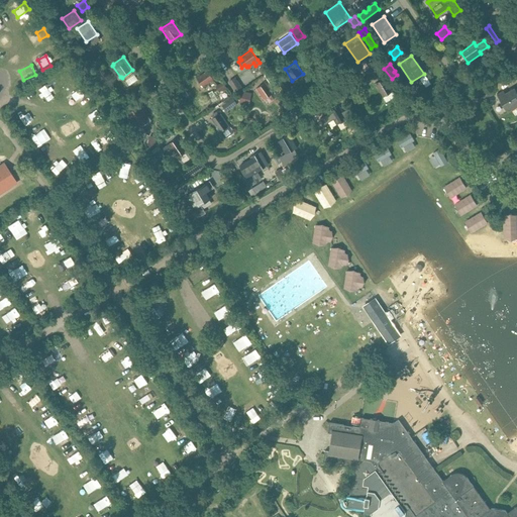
[(265,65),(260,69),(264,75),(269,72),(265,65)]
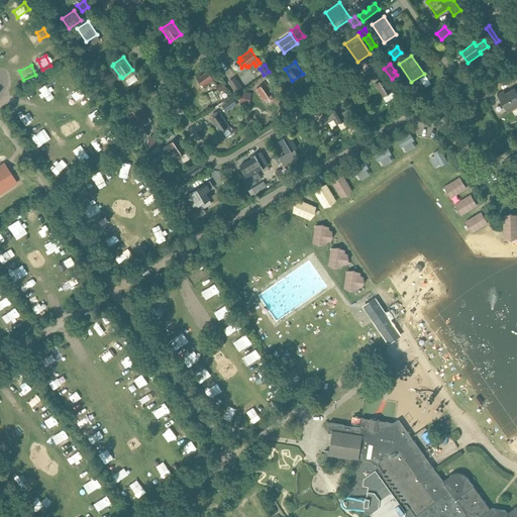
[(206,70),(196,77),(203,87),(213,81),(206,70)]
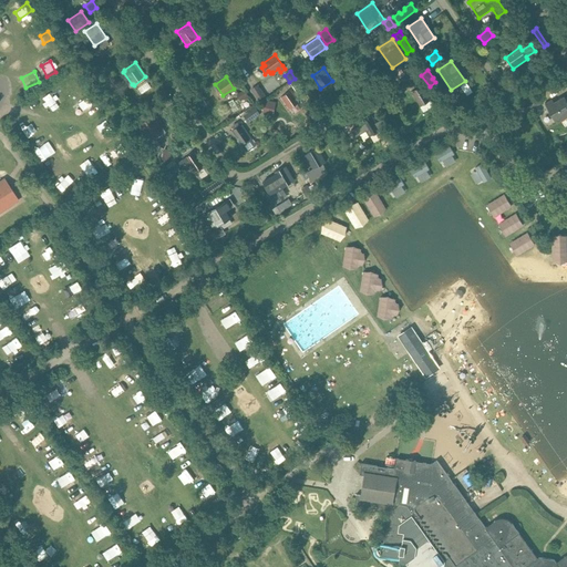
[(306,76),(300,80),(305,86),(310,83),(306,76)]
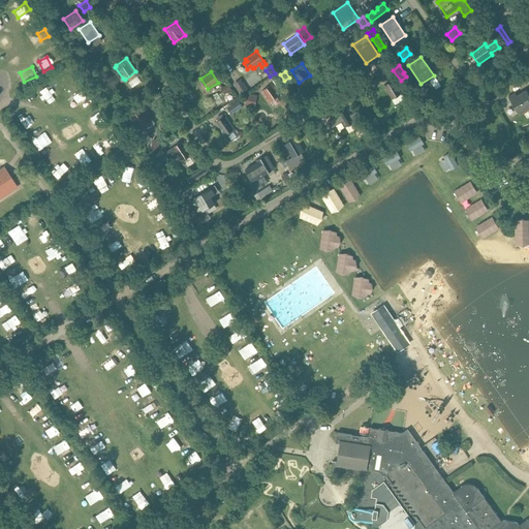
[(243,93),(249,88),(242,78),(235,84),(243,93)]
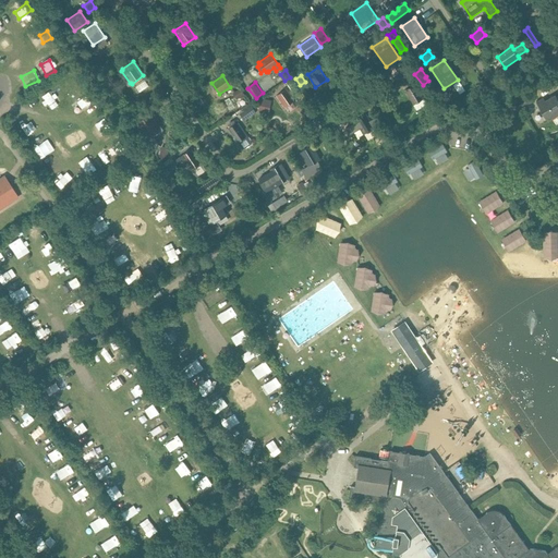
[(415,84),(404,91),(413,106),(414,105),(416,110),(427,104),(424,99),(425,98),(415,84)]
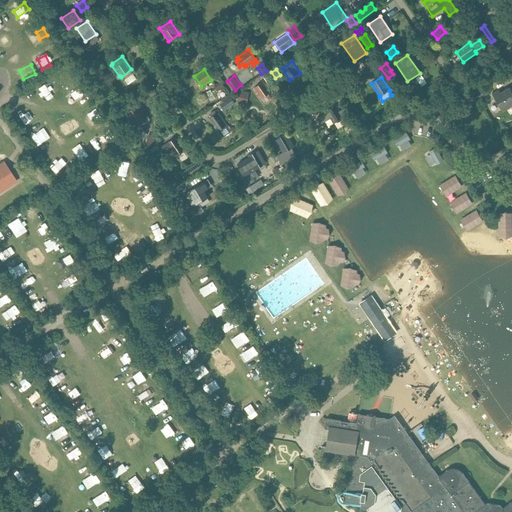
[(36,88),(46,101),(57,93),(47,80),(36,88)]
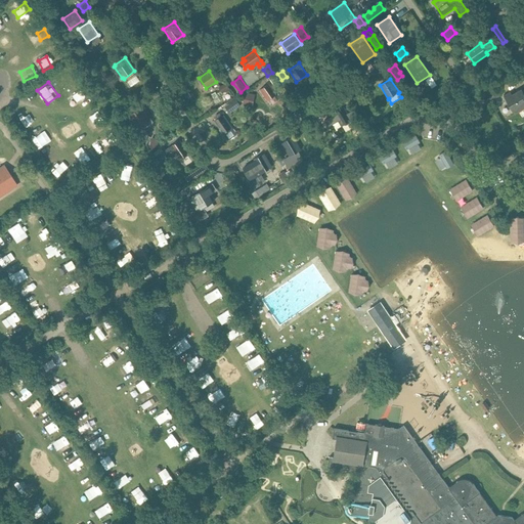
[(225,83),(219,87),(222,93),(229,89),(225,83)]
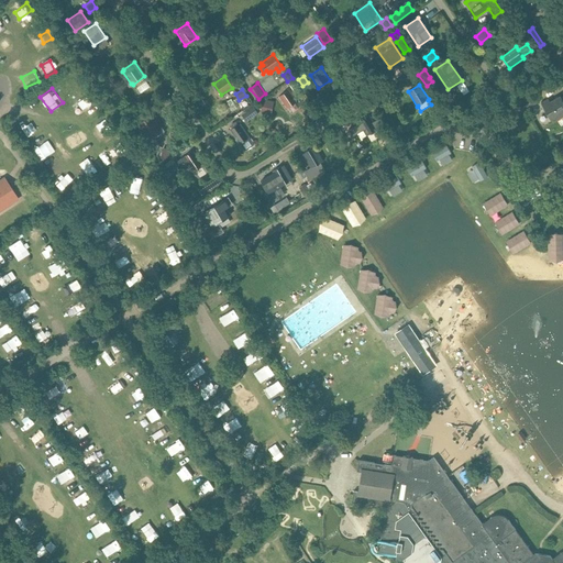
[(290,89),(278,97),(287,109),(298,101),(290,89)]
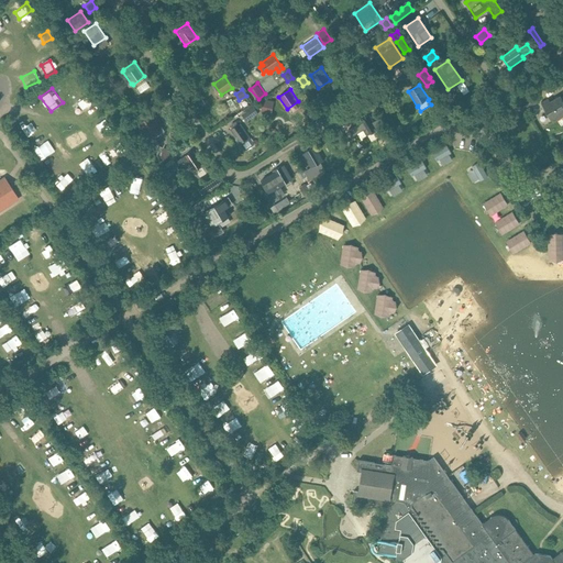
[(89,95),(74,102),(80,113),(96,106),(89,95)]
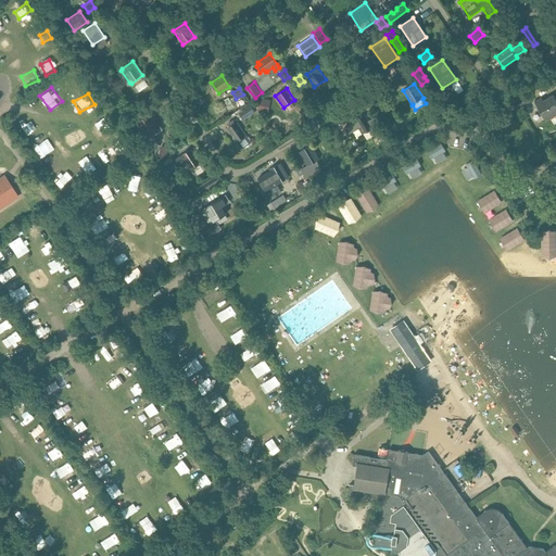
[(532,100),(528,93),(510,103),(515,110),(532,100)]
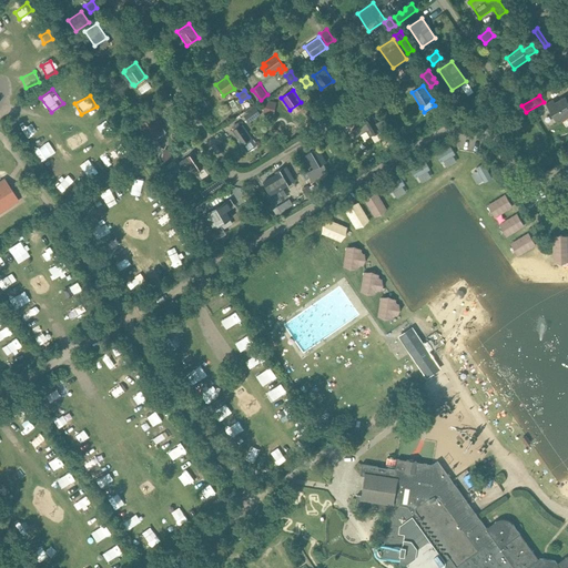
[(553,100),(546,104),(557,123),(567,115),(567,108),(567,105),(567,104),(567,102),(565,98),(555,103),(553,100)]
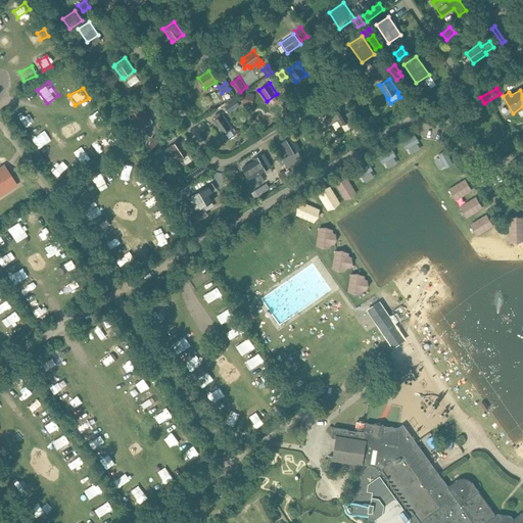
[(245,92),(242,103),(251,105),(253,93),(245,92)]
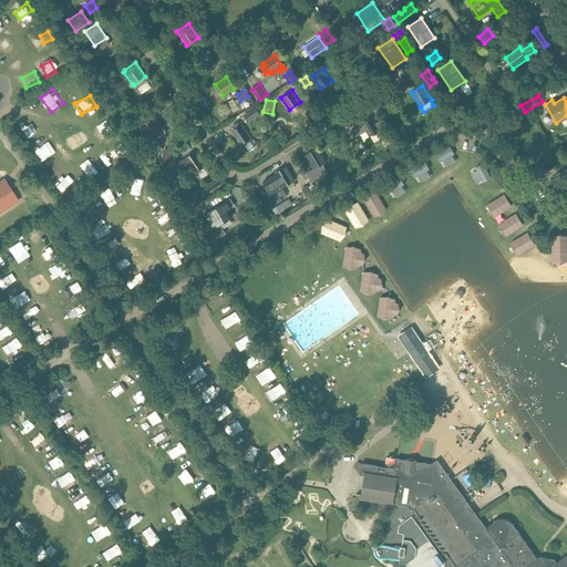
[(461,100),(454,104),(457,110),(464,105),(461,100)]
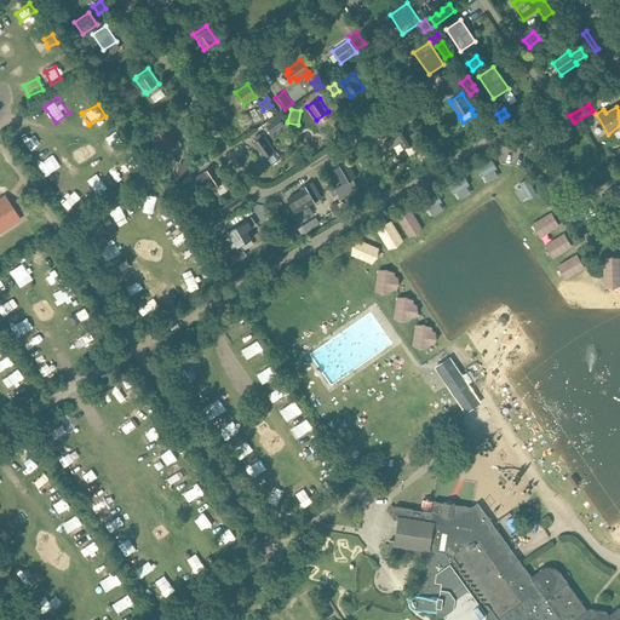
[(492,114),(487,118),(492,126),(497,122),(492,114)]
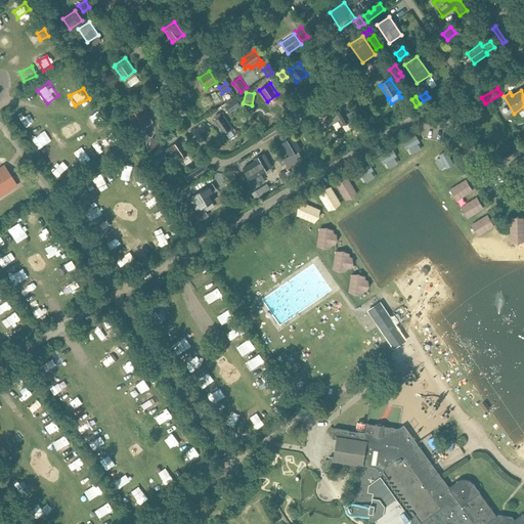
[(229,104),(225,107),(229,114),(233,111),(241,105),(234,97),(227,102),(229,104)]
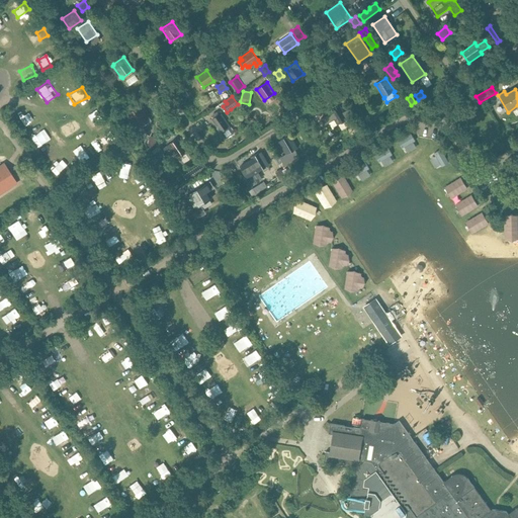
[(152,115),(143,102),(127,112),(139,128),(151,120),(149,117),(152,115)]
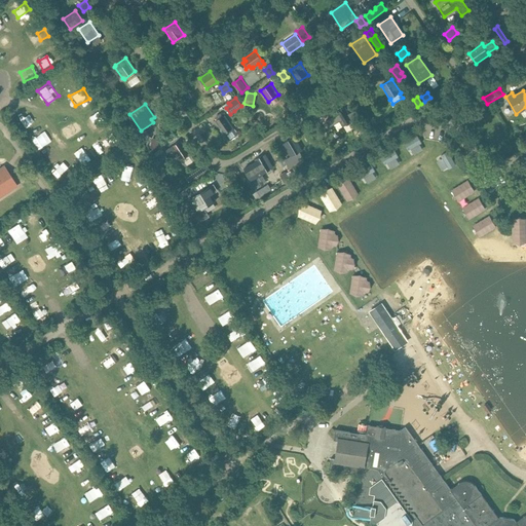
[(337,114),(326,120),(330,127),(340,121),(342,125),(345,124),(345,125),(352,121),(351,120),(354,118),(359,116),(355,110),(350,113),(346,107),(336,113),(337,114)]
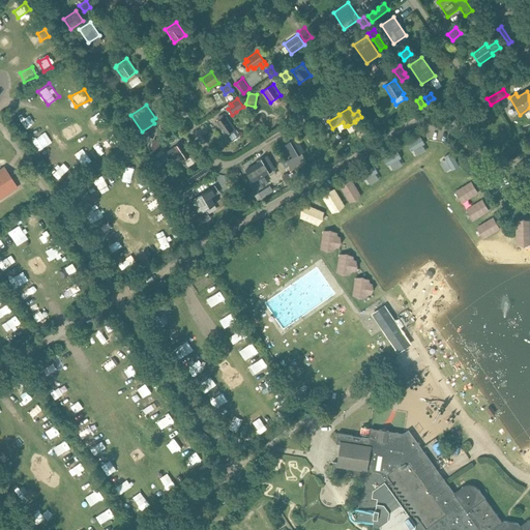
[(226,116),(215,122),(225,137),(235,129),(226,116)]
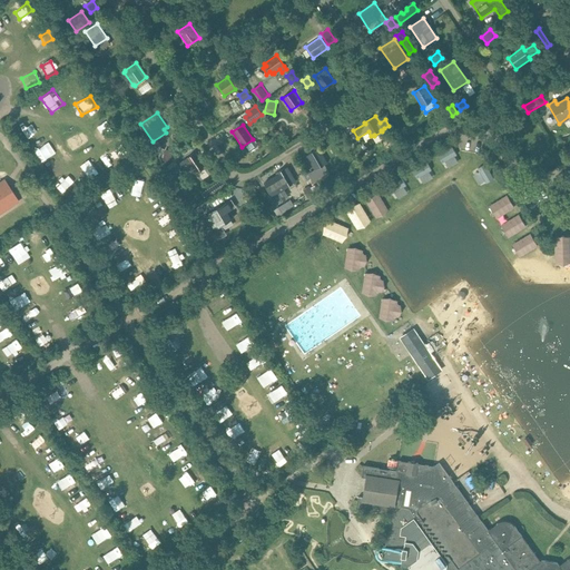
[(109,127),(101,131),(107,140),(114,135),(109,127)]
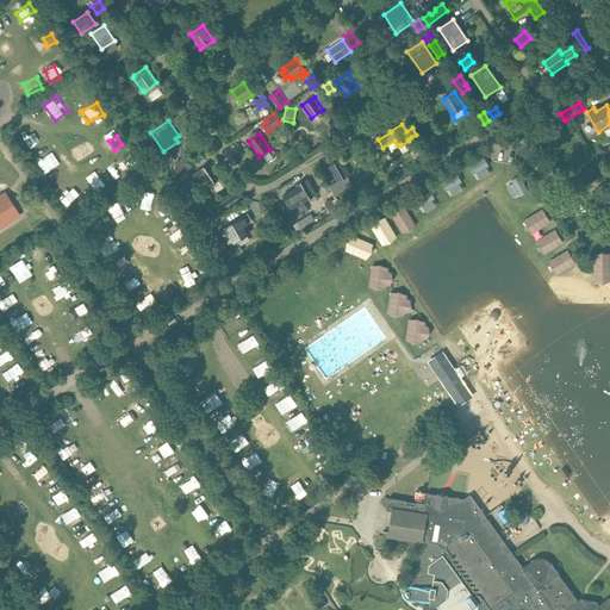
[(418,149),(417,150),(422,159),(428,155),(423,147),(418,149)]
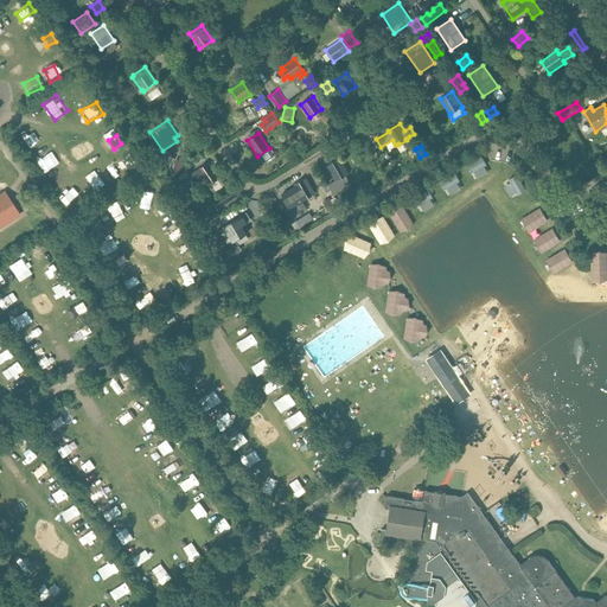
[(339,158),(326,165),(336,181),(330,185),(336,195),(349,187),(350,183),(346,176),(349,174),(339,158)]
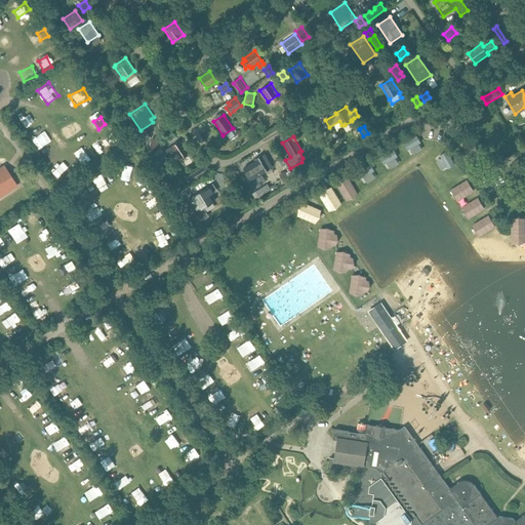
[(159,138),(152,137),(150,147),(157,148),(159,138)]
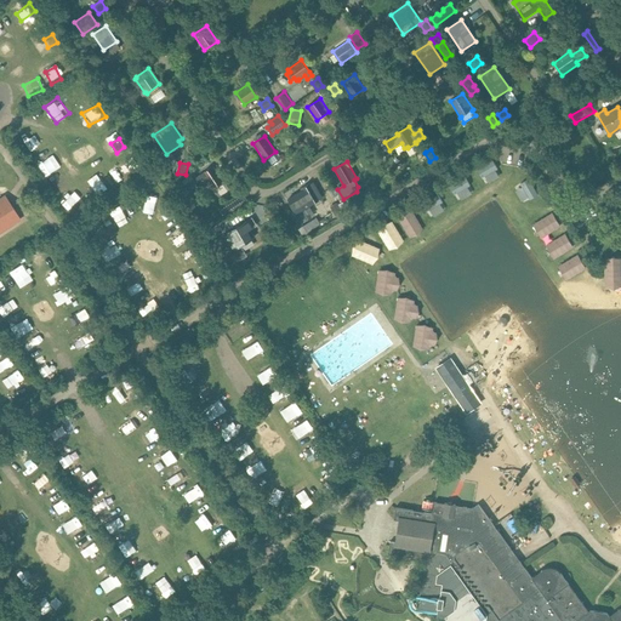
[(203,174),(194,178),(201,188),(209,183),(211,187),(215,184),(222,180),(223,178),(214,165),(203,174)]
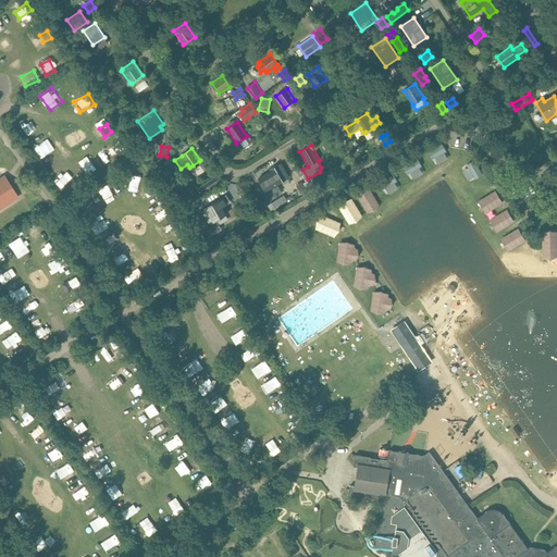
[(447,148),(422,155),(425,164),(449,157),(447,148)]
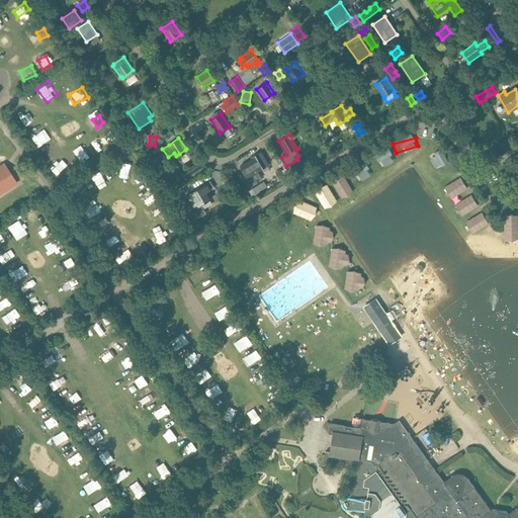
[(105,141),(97,146),(101,153),(109,148),(105,141)]
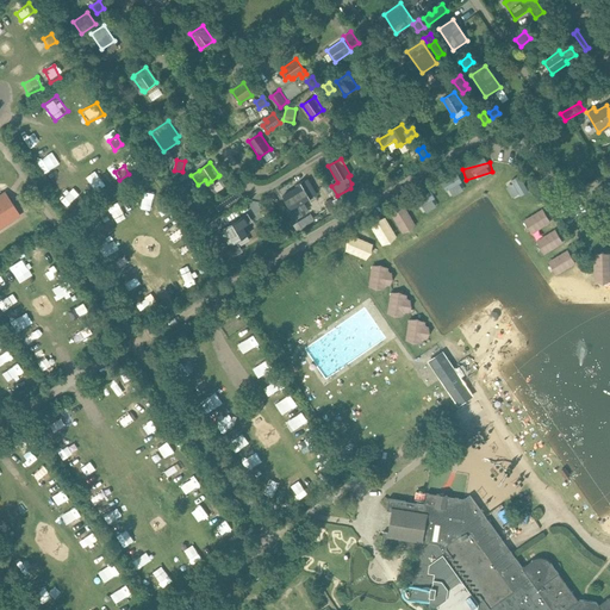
[(448,192),(452,190),(456,195),(468,188),(459,173),(442,182),(448,192)]
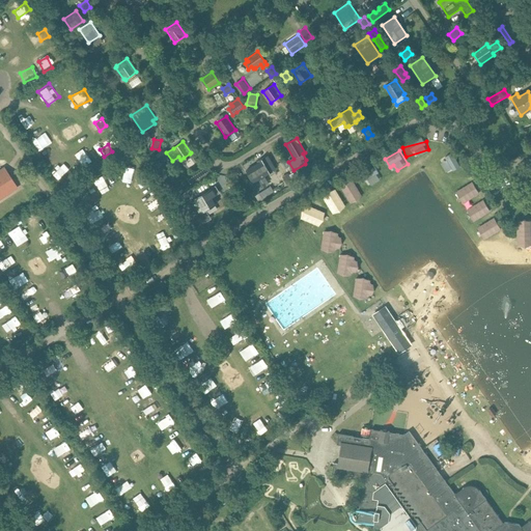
[(451,150),(443,155),(455,176),(464,171),(451,150)]
